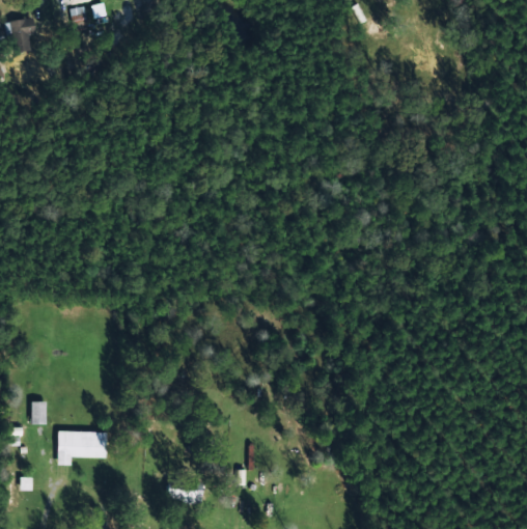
[(76,29),(90,26),(86,5),(72,8),(76,29)]
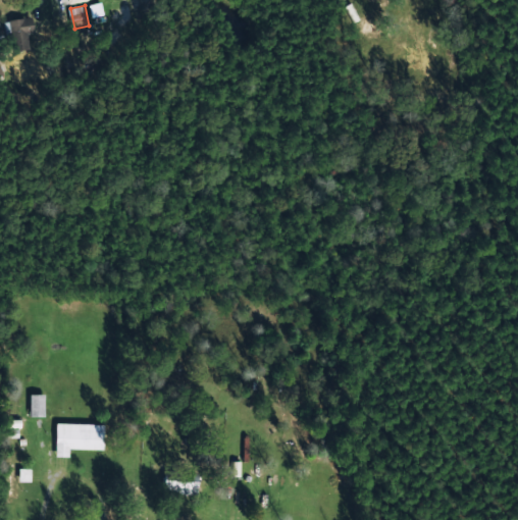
[(29,34),(36,33),(33,16),(8,20),(13,51),(31,48),(29,34)]
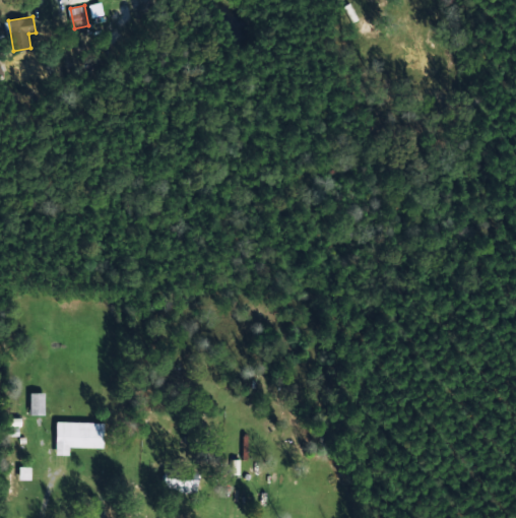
[(70,447),(104,448),(105,423),(56,422),(56,454),(70,455),(70,447)]
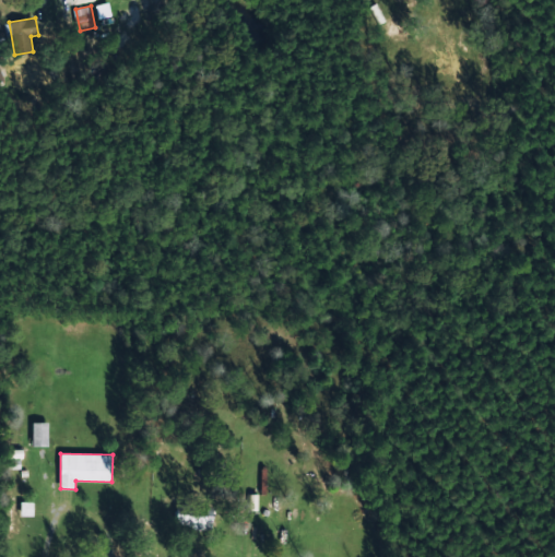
[(22,494),(10,494),(10,533),(21,533),(21,514),(33,514),(33,502),(22,502),(22,494)]
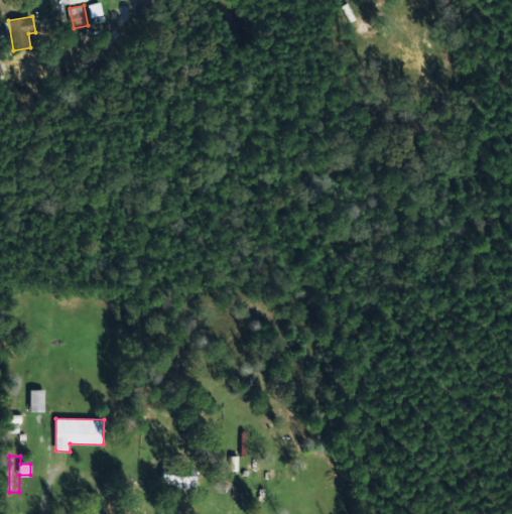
[(197,489),(198,467),(163,466),(162,487),(197,489)]
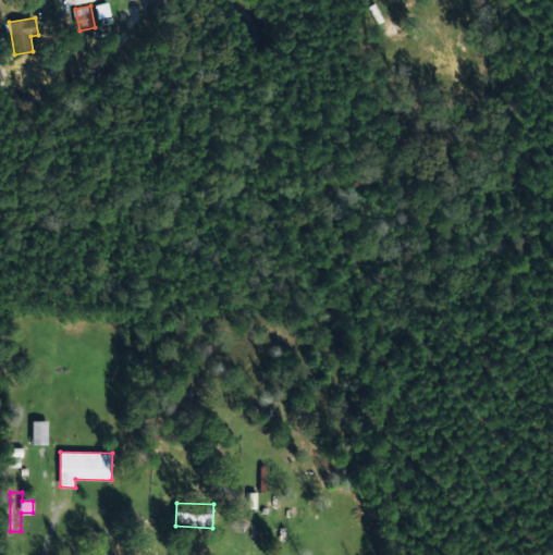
[(279,540),(330,540),(330,530),(279,530),(279,540)]
